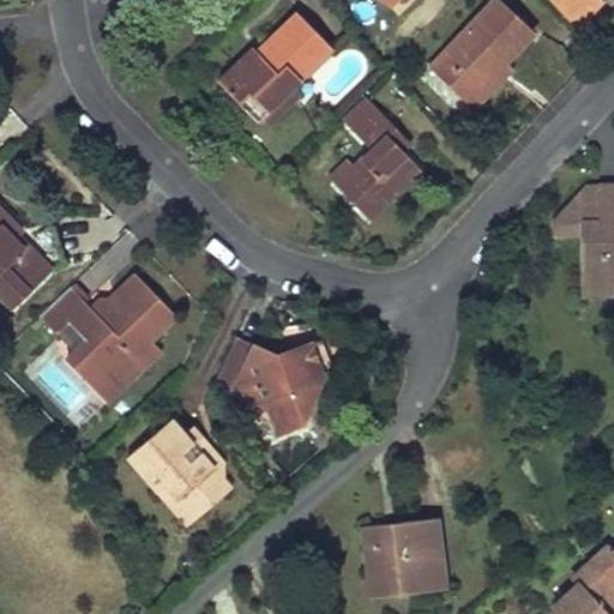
[(493,0),(429,68),(467,103),(505,62),(534,31),(500,0),(493,0)]
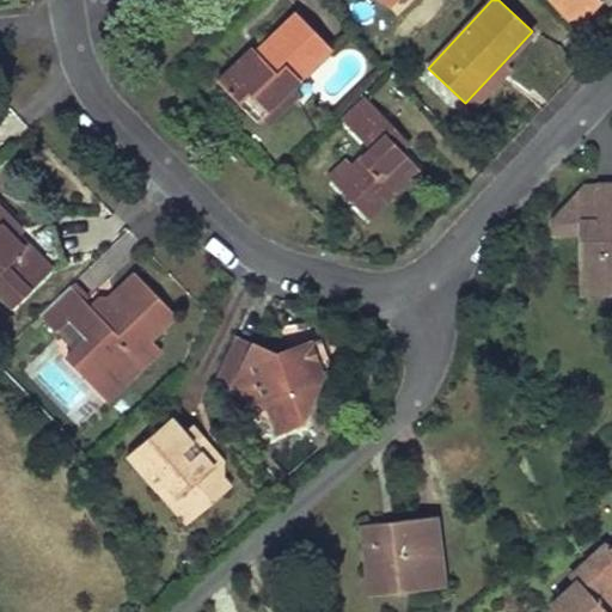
[(592,0),(557,0),(575,19),(594,2),(592,0)]
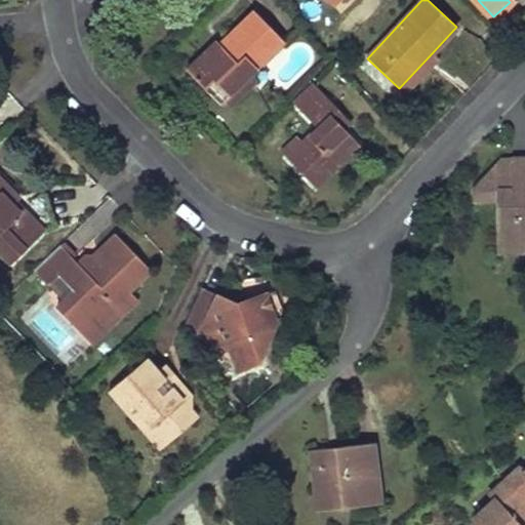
[(284,41),(253,10),(225,38),(229,42),(224,47),(219,44),(216,40),(186,70),(206,90),(215,82),(229,95),(253,72),(284,41)]
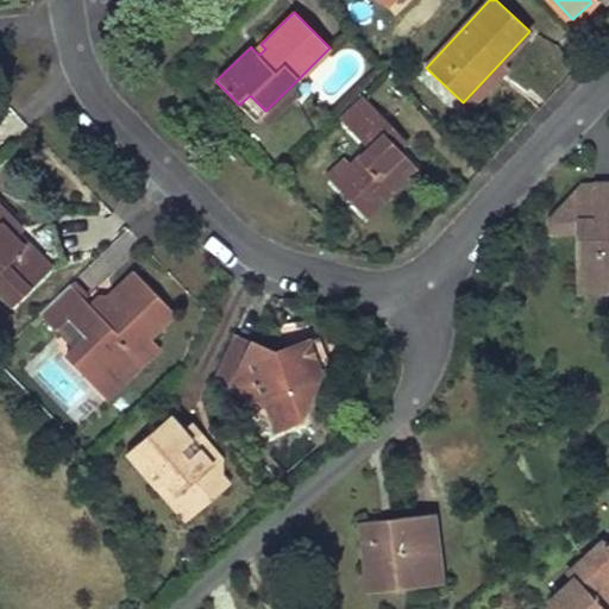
[(259,55),(265,49),(261,44),(255,51),(259,55)]
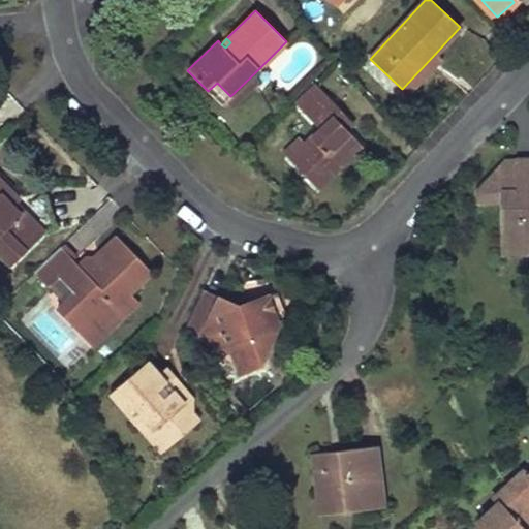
[(425,78),(442,59),(435,54),(402,89),(408,95),(425,78)]
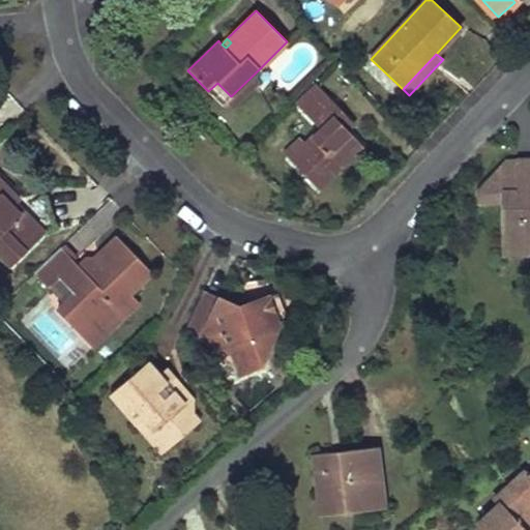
[(217,83),(208,91),(222,106),(233,107),(256,85),(256,72),(231,96),(217,83)]
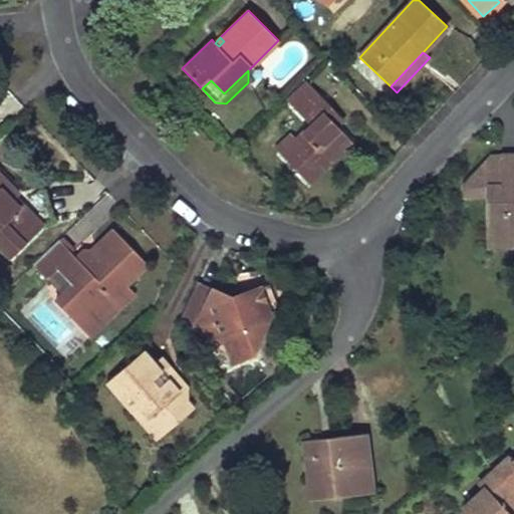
[(287,101),(311,125),(296,141),(281,155),(308,184),(330,163),(352,142),(336,125),(325,113),(331,107),(307,82),(287,101)]
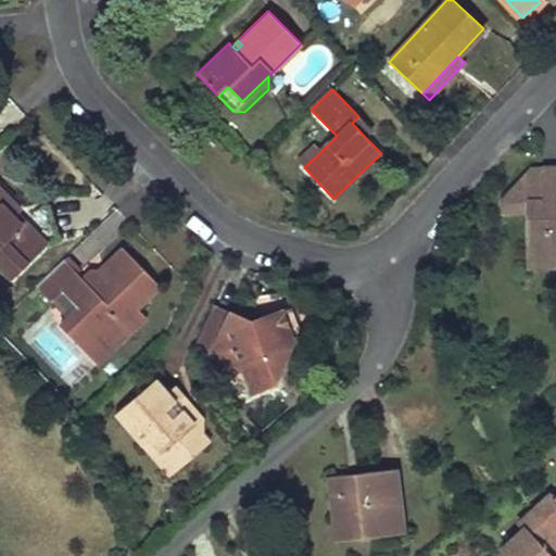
[(358,116),(352,123),(364,136),(370,129),(358,116)]
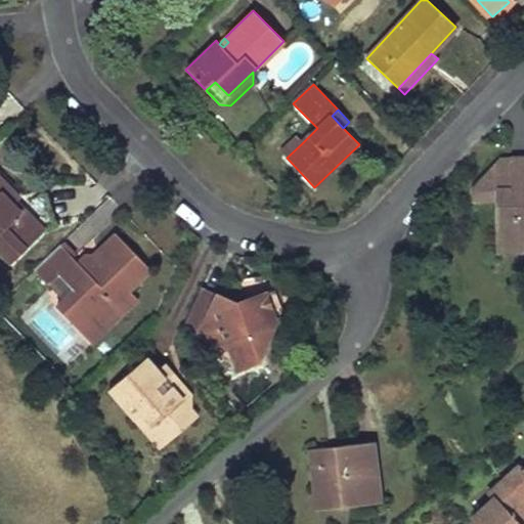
[(287,158),(302,143),(296,137),(280,151),(287,158)]
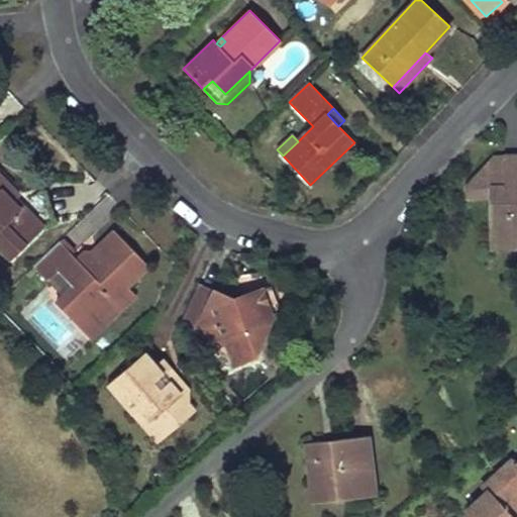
[(516,241),(516,177),(508,177),(507,157),(493,158),(464,188),(466,199),(489,198),(489,233),(514,232),(515,242),(516,241)]
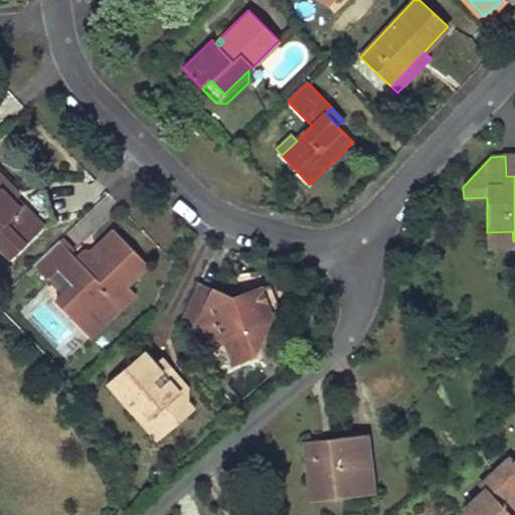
[(514,176),(514,156),(505,156),(506,176),(514,176)]
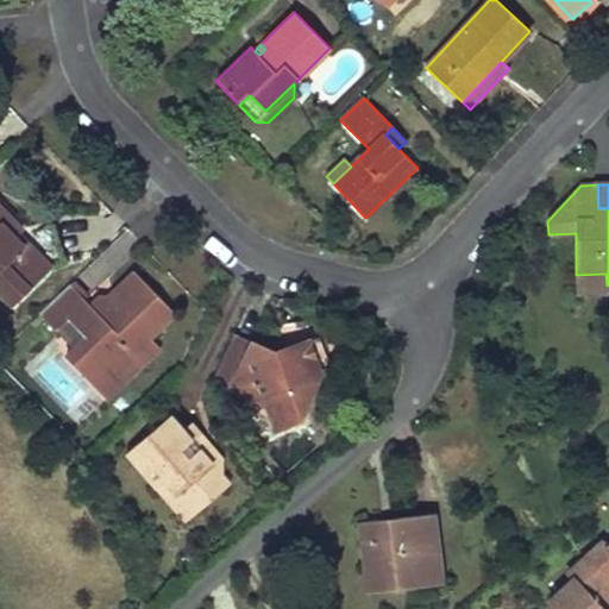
[(0,292),(12,305),(51,267),(31,246),(25,240),(22,244),(14,237),(18,232),(22,230),(0,207),(0,292)]
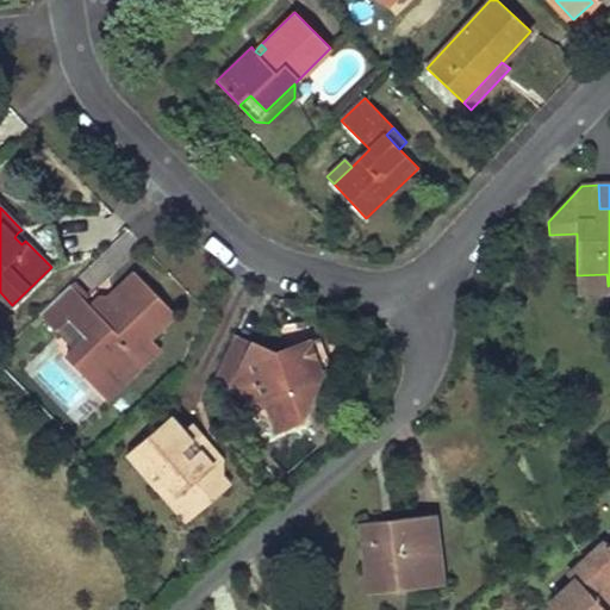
[(50,228),(31,247),(51,267),(60,257),(50,228)]
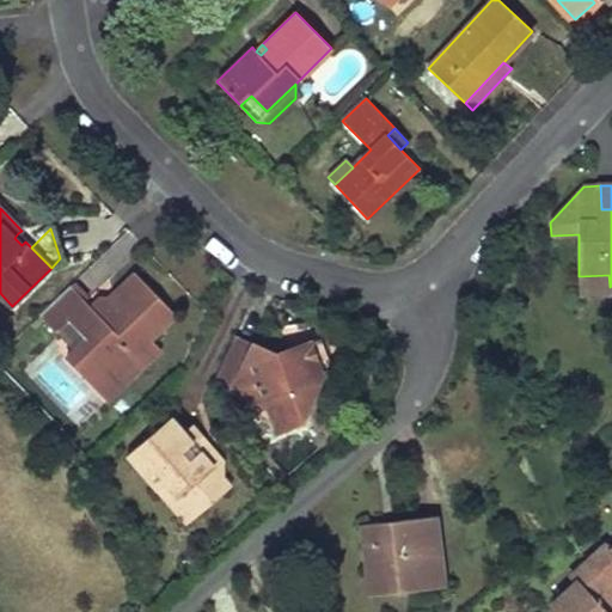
[(25,242),(18,233),(14,238),(22,245),(25,242)]
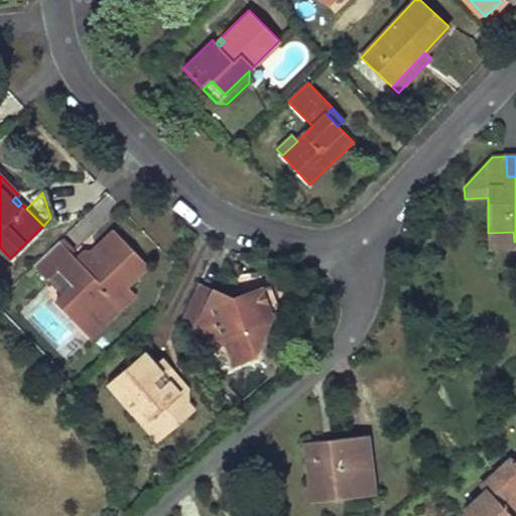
[(55,302),(74,321),(88,307),(100,318),(130,289),(126,285),(147,264),(114,230),(92,252),(96,256),(85,267),(76,258),(58,240),(32,266),(47,281),(57,271),(73,286),(62,296),(55,302)]
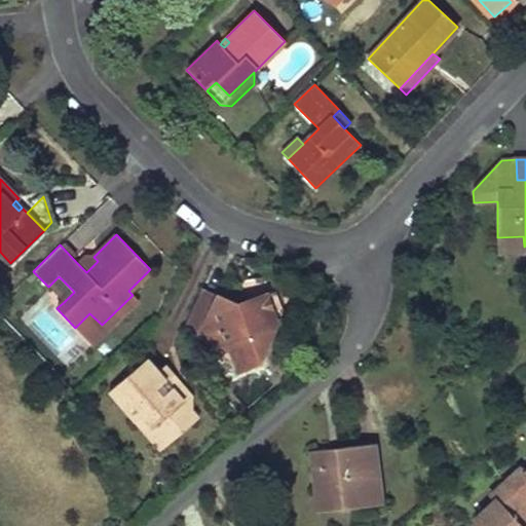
[(523,236),(497,237),(498,254),(525,253),(525,246),(524,247),(523,236)]
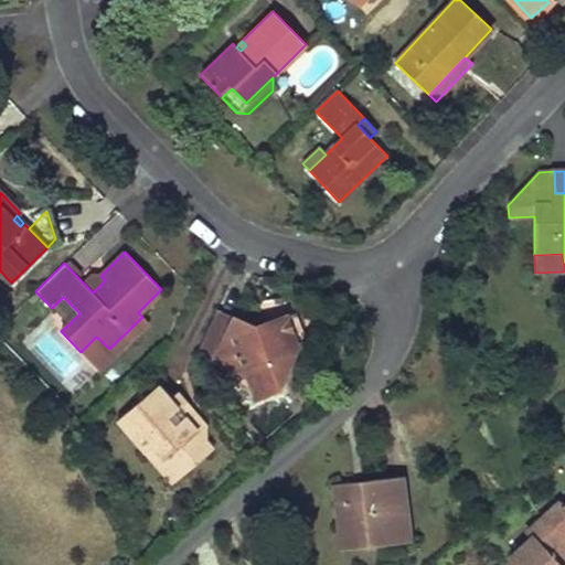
[(93,292),(105,280),(100,276),(92,274),(83,283),(93,292)]
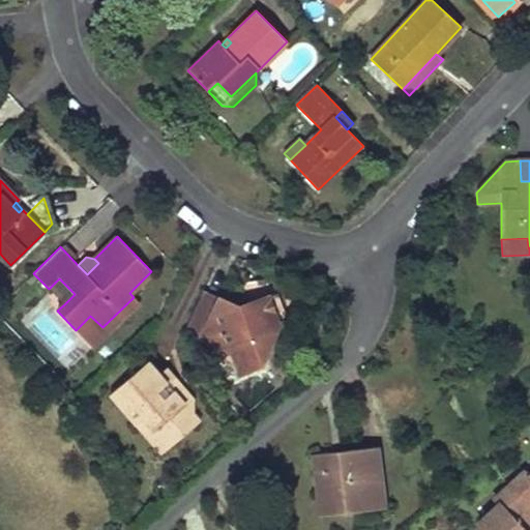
[(59,278),(49,289),(64,304),(75,294),(59,278)]
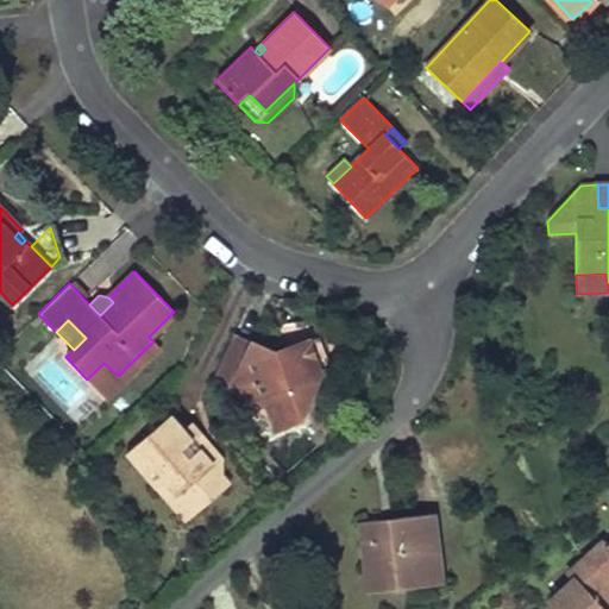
[(287,357),(233,333),(213,380),(265,403),(300,419),(326,360),(318,338),(308,341),(307,339),(302,338),(299,340),(299,345),(290,349),(287,357)]
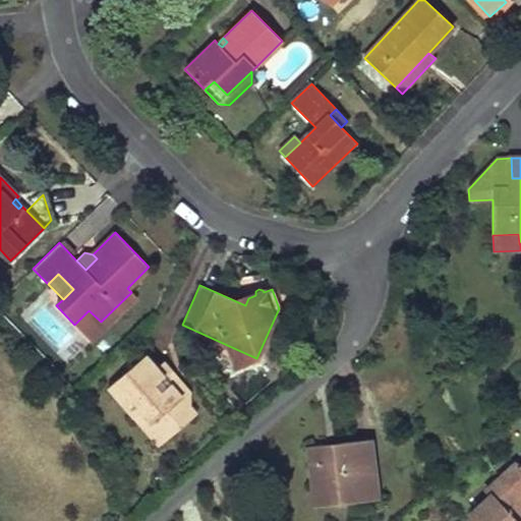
[(136,297),(131,292),(101,322),(89,310),(74,325),(91,342),(106,328),(136,297)]
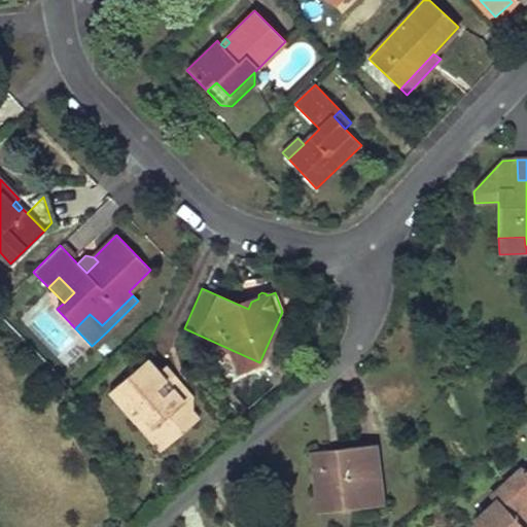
[(238,372),(259,362),(230,349),(238,372)]
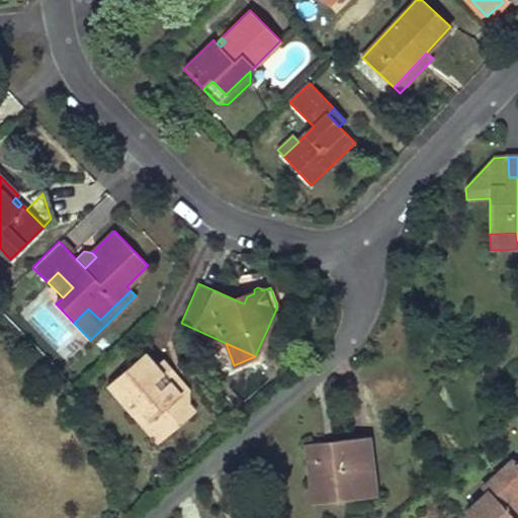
[(156,366),(144,353),(107,384),(133,414),(140,409),(165,437),(195,412),(187,403),(156,366)]
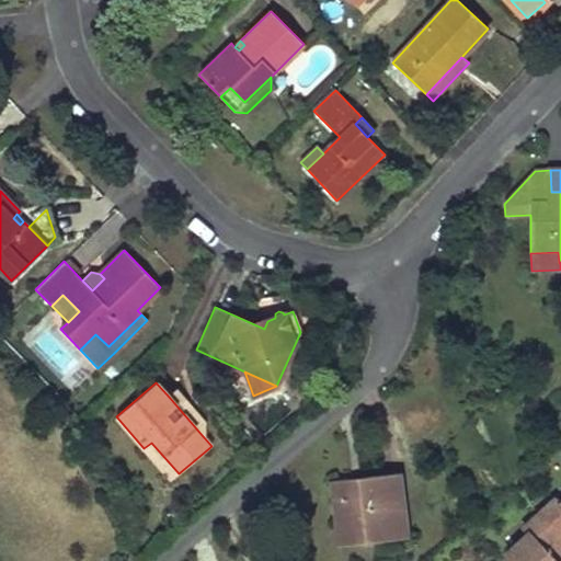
[(169,397),(203,436),(204,422),(175,390),(169,397)]
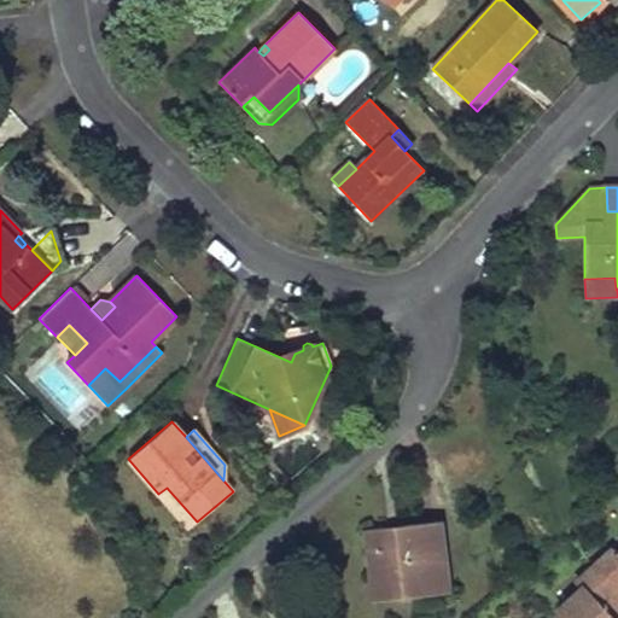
[(158,494),(188,529),(197,522),(167,488),(158,494)]
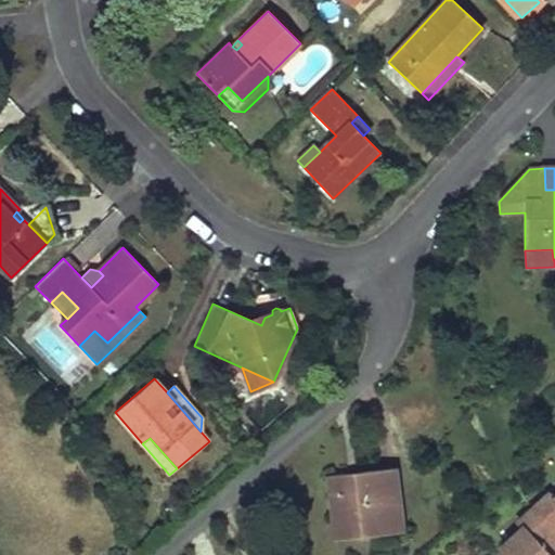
[(401,525),(394,468),(370,472),(356,473),(356,477),(351,478),(350,474),(327,476),(334,524),(350,521),(352,538),(377,536),(376,528),(401,525)]
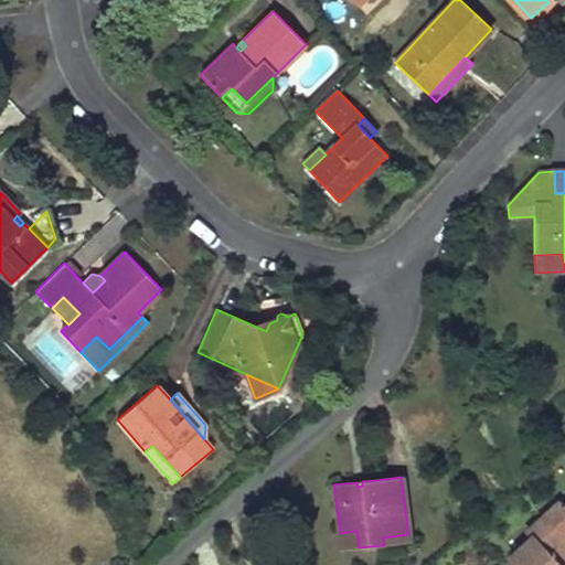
[(564,510),(561,505),(545,520),(564,541),(564,510)]
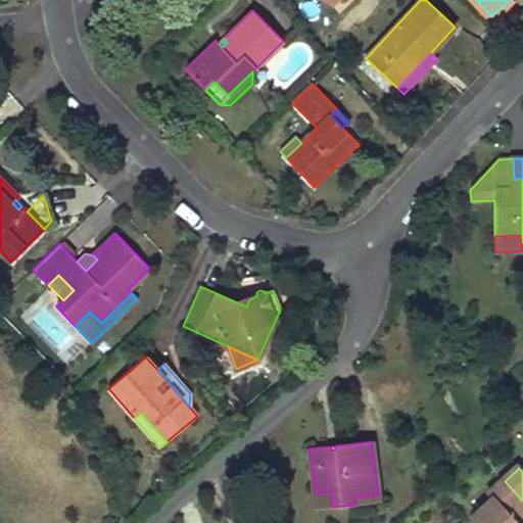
[(519,522),(516,520),(522,513),(522,501),(505,481),(490,494),(495,498),(472,519),(475,522),(519,522)]
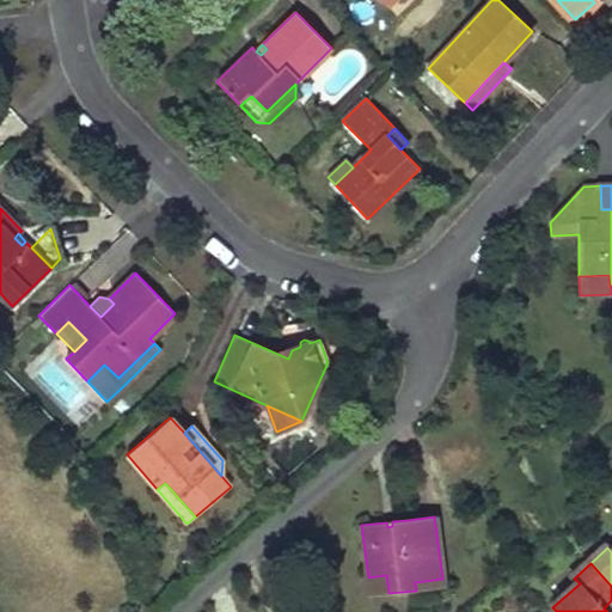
[(389,593),(386,575),(368,577),(369,595),(389,593)]
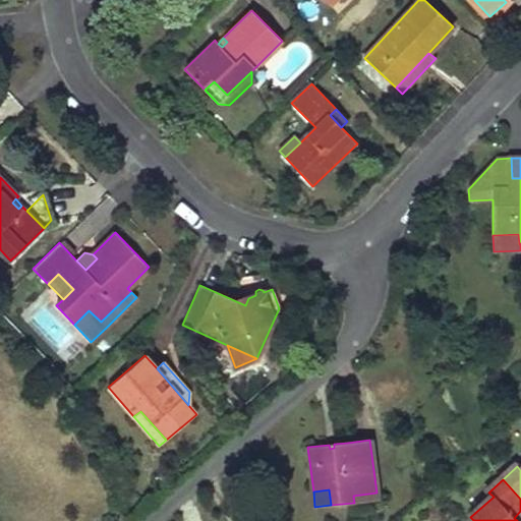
[(378,500),(377,493),(353,496),(354,503),(378,500)]
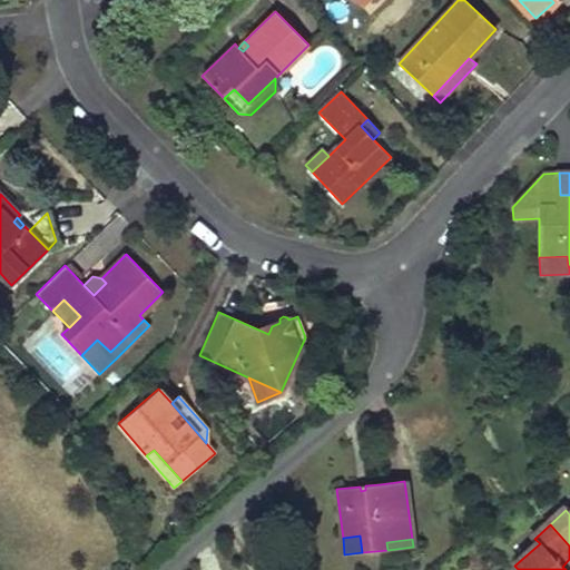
All buildings are outlined.
